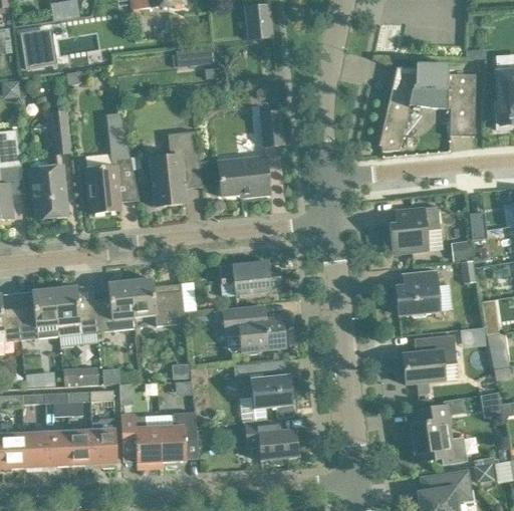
[(131,0),(133,9),(183,4),(182,0),(131,0)]
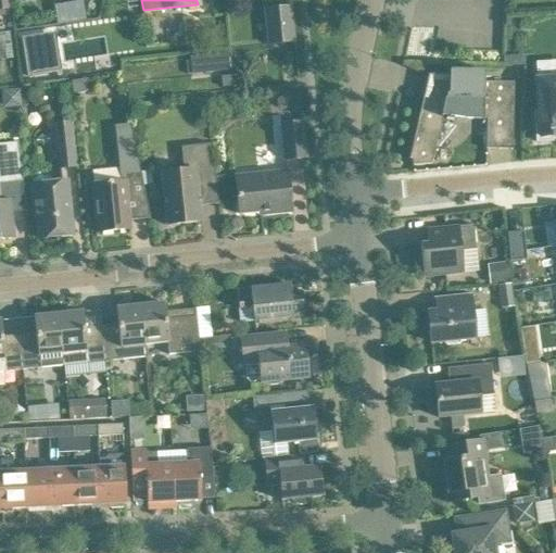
[(292,39),(288,4),(262,8),(266,42),(292,39)]
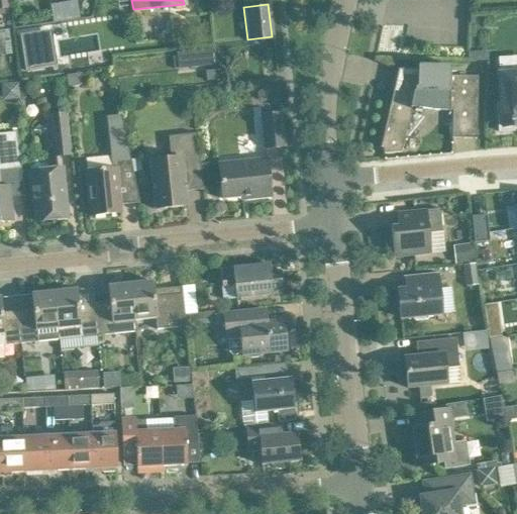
[(418,64),(418,68),(398,68),(396,76),(381,145),(383,146),(384,151),(401,149),(412,105),(414,105),(414,108),(422,109),(423,106),(433,108),(447,108),(447,110),(449,110),(450,105),(453,105),(451,134),(476,136),(478,75),(450,74),(450,70),(455,70),(455,69),(450,69),(450,64),(418,64)]
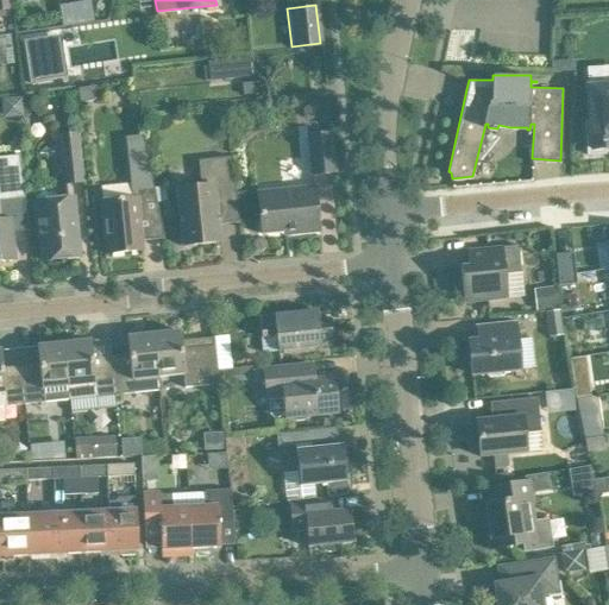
[(608,82),(588,84),(590,119),(585,120),(588,152),(603,151),(603,146),(608,146),(608,82)]
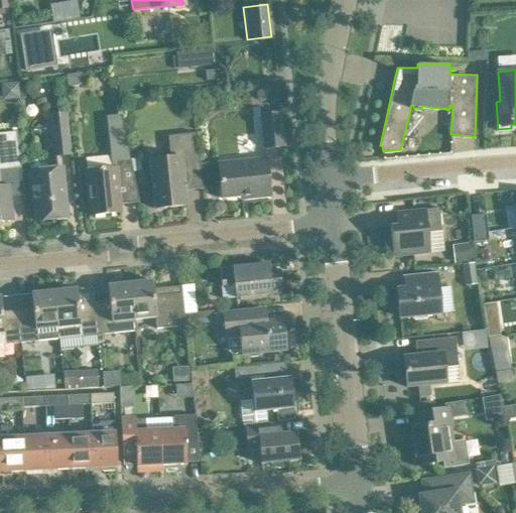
[(80,72),(67,75),(69,84),(82,82),(80,72)]
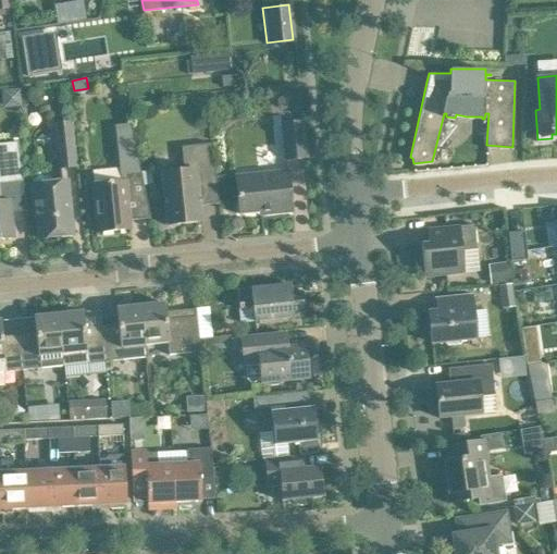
[(281,123),(285,158),(308,155),(304,120),(281,123)]
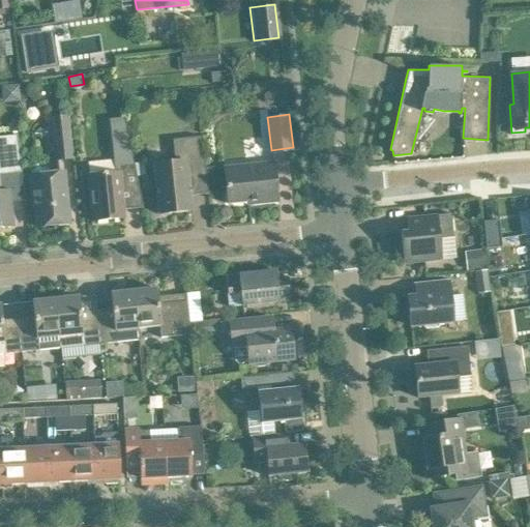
[(52,116),(56,158),(72,156),(67,115),(52,116)]
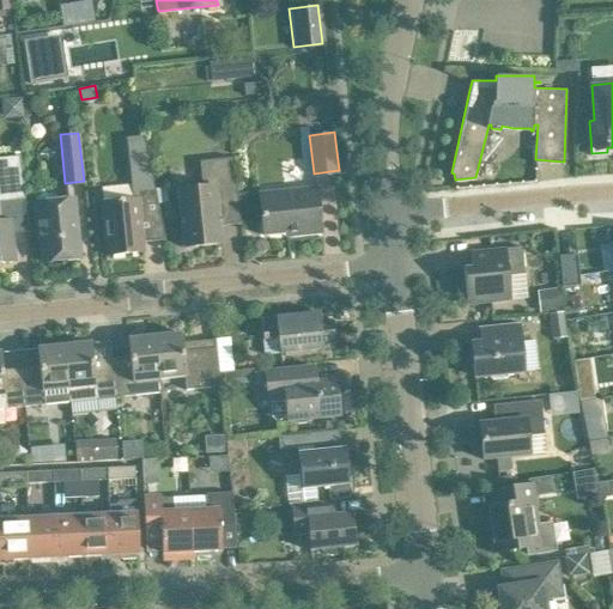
[(138,196),(133,196),(101,200),(107,254),(144,250),(143,241),(165,238),(145,141),(131,142),(132,157),(129,157),(135,188),(137,188),(138,196)]
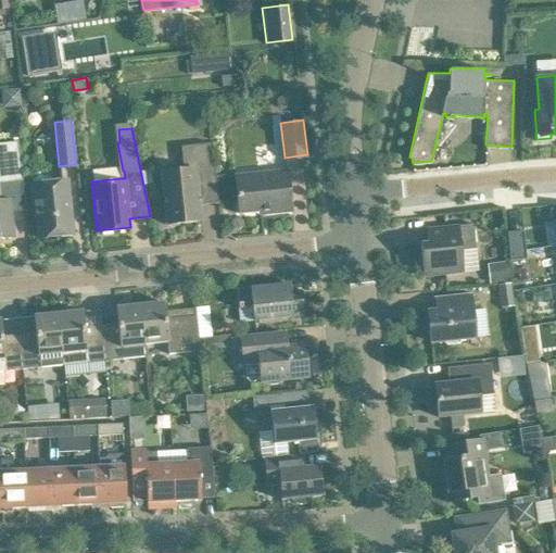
[(0,238),(13,237),(11,210),(25,209),(19,140),(0,141),(0,238)]
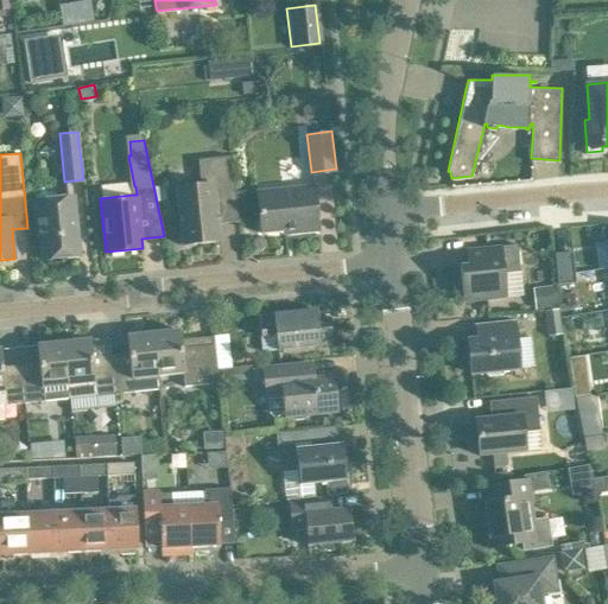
[(216,208),(236,205),(232,154),(198,158),(201,184),(177,186),(183,243),(219,240),(216,208)]
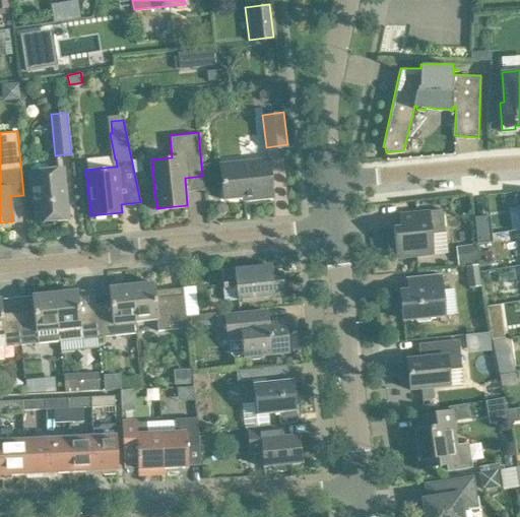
[(272,196),(268,157),(219,163),(223,198),(250,195),(251,198),(272,196)]
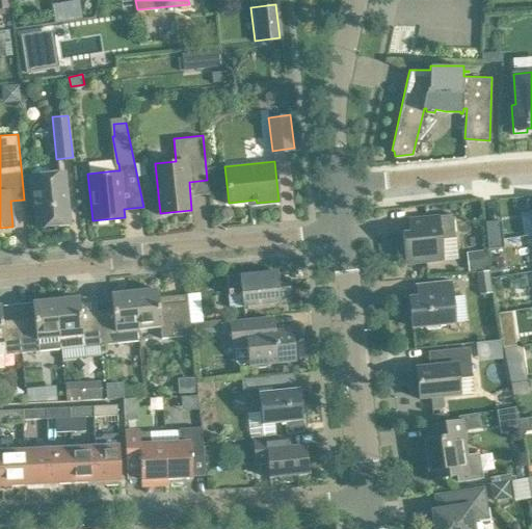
[(33,190),(31,190),(33,207),(36,206),(38,226),(69,222),(67,202),(63,203),(61,188),(63,188),(61,170),(31,174),(33,190)]
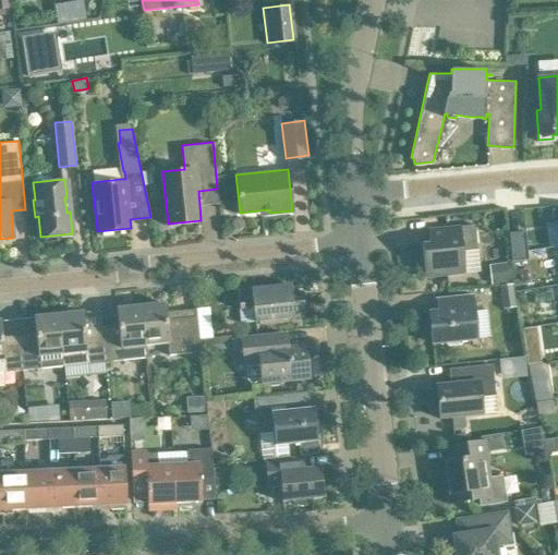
[(429,242),(422,242),(425,276),(447,274),(465,272),(463,250),(477,249),(475,224),(450,225),(428,227),(428,229),(429,242)]
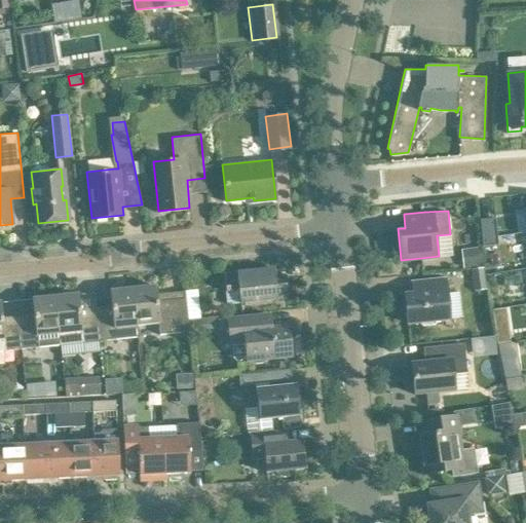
[(495,217),(480,218),(483,245),(498,244),(495,217)]
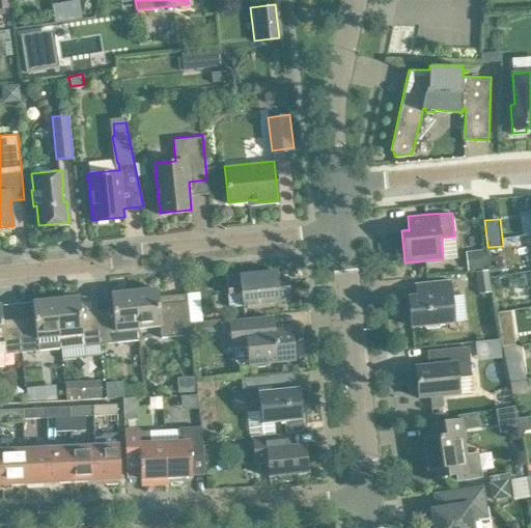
[(492,289),(488,269),(477,271),(480,292),(492,289)]
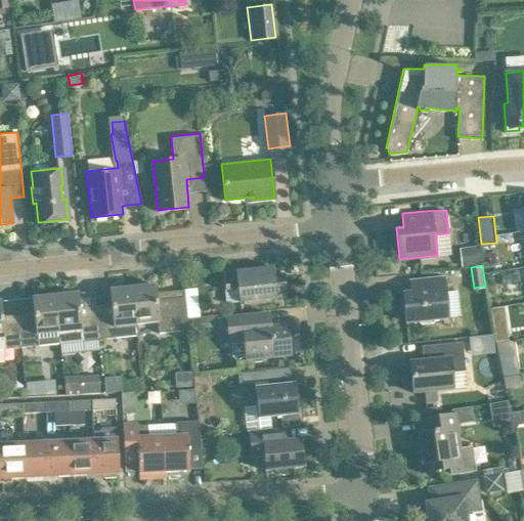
[(223,271),(225,289),(226,302),(266,298),(287,296),(285,281),(274,283),(273,266),(223,271)]
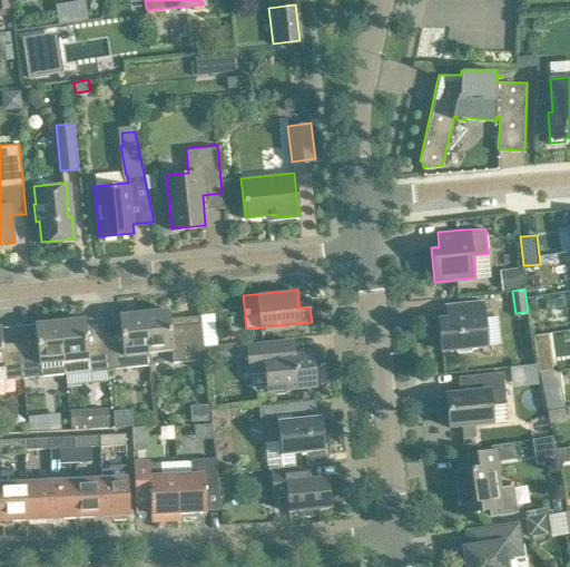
[(439,318),(440,330),(442,349),(455,348),(458,351),(471,350),(472,345),(487,344),(482,300),(483,300),(483,299),(468,300),(445,302),(448,318),(439,318)]
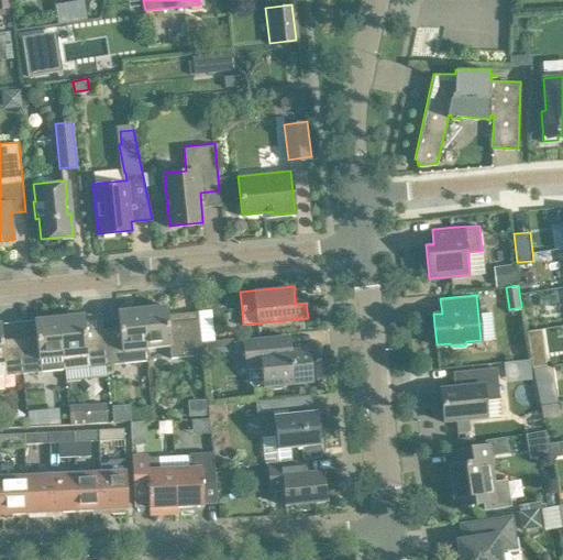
[(151,306),(143,307),(146,347),(169,344),(170,358),(202,353),(202,352),(201,346),(201,341),(198,310),(197,310),(198,317),(168,320),(166,305),(162,305),(162,303),(151,305),(151,306)]
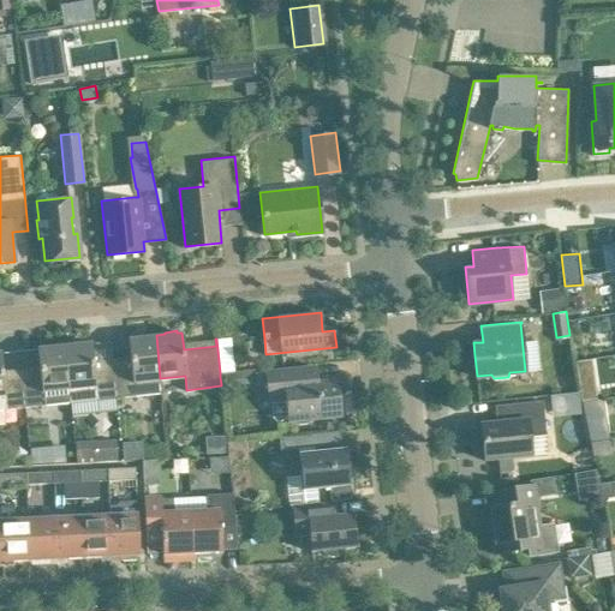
[(131,364),(113,366),(115,397),(162,393),(160,378),(156,335),(148,336),(148,334),(136,335),(136,337),(129,337),(131,364)]
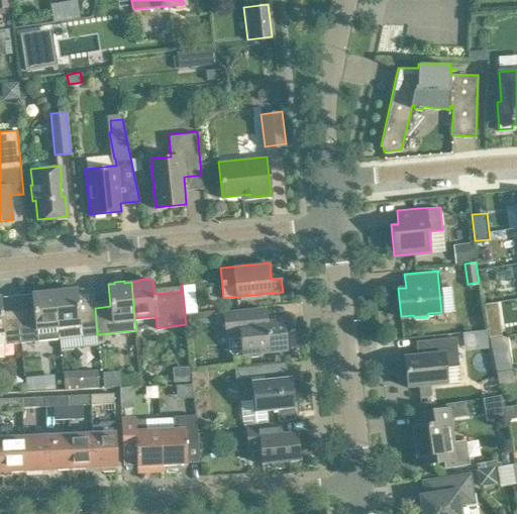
[(62,289),(54,290),(59,338),(81,336),(97,334),(95,308),(79,309),(77,288),(73,288),(72,286),(62,287),(62,289)]
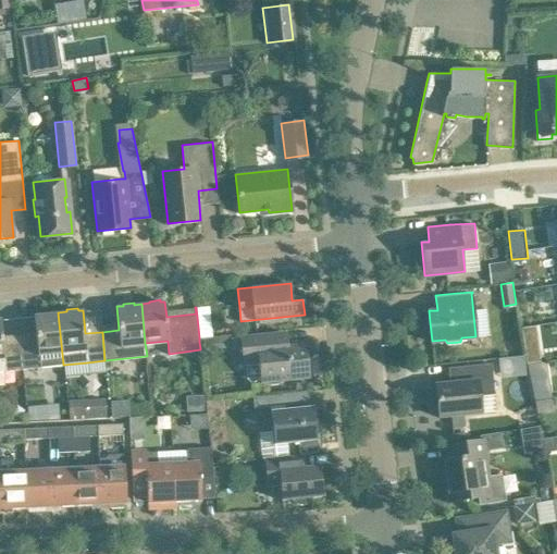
[(37,339),(20,340),(23,369),(63,365),(58,312),(52,314),(52,311),(40,312),(41,315),(34,315),(37,339)]
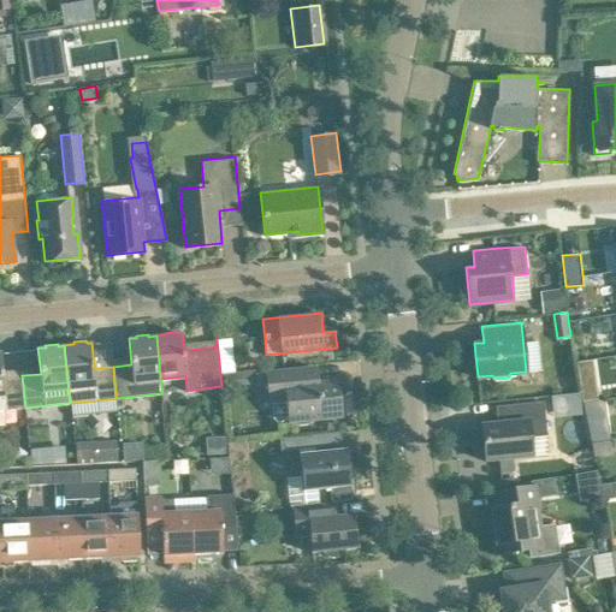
[(0,409),(25,408),(22,375),(4,378),(3,370),(0,352),(0,351),(0,409)]
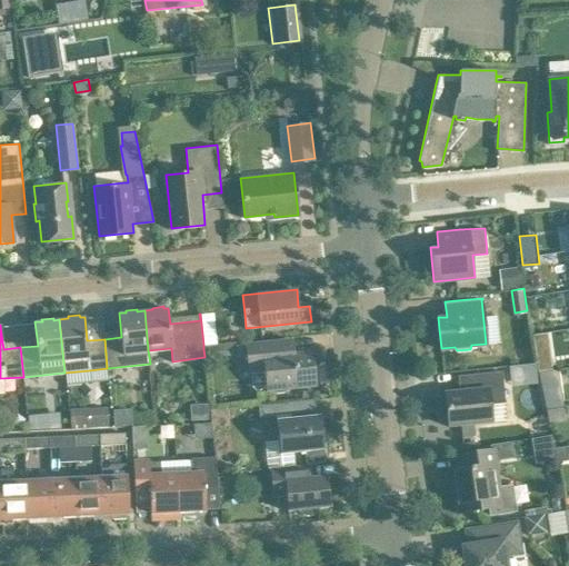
[(208,331),(208,336),(211,339),(216,339),(219,336),(219,331),(217,328),(211,328),(208,331)]
